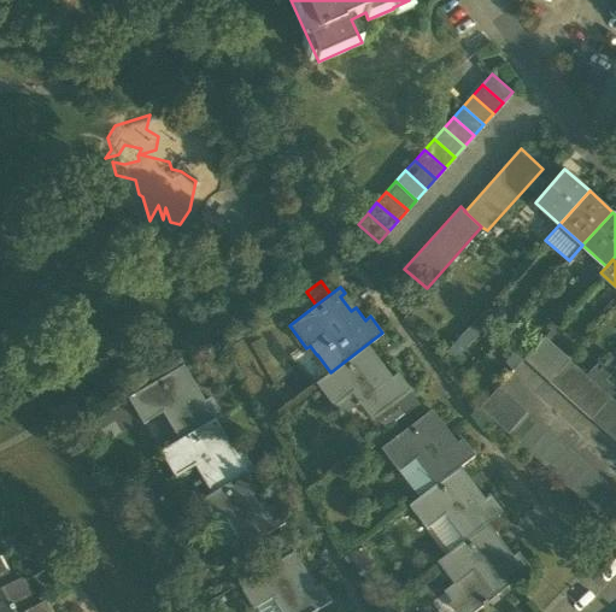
[(351,311),(356,307),(345,293),(340,296),(351,311)]
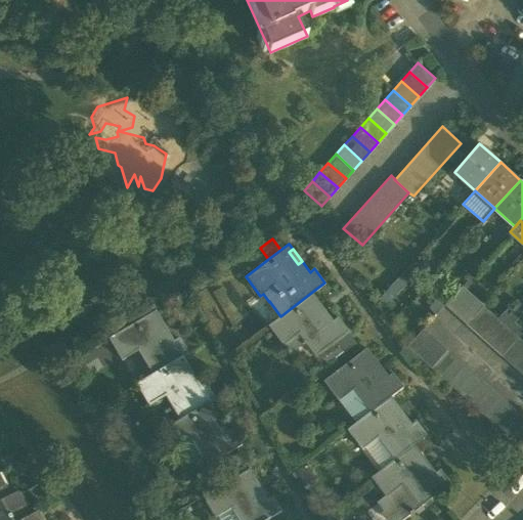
[(412,275),(404,269),(380,297),(387,304),(412,275)]
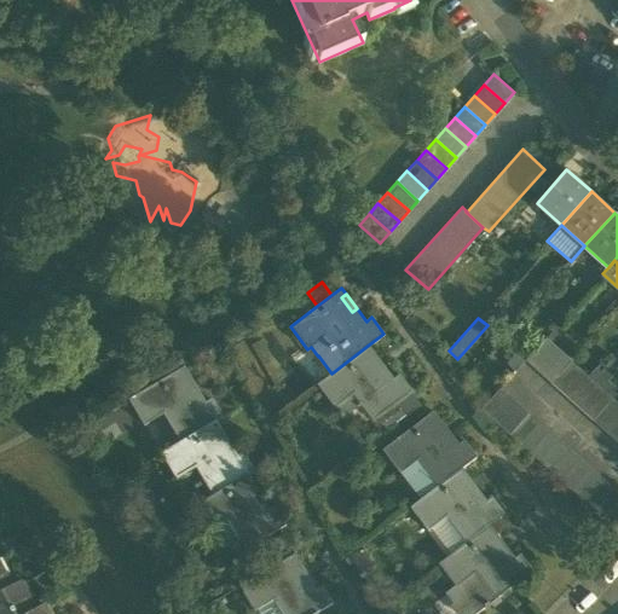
[(552,381),(553,380),(571,359),(547,336),(527,358),(552,381)]
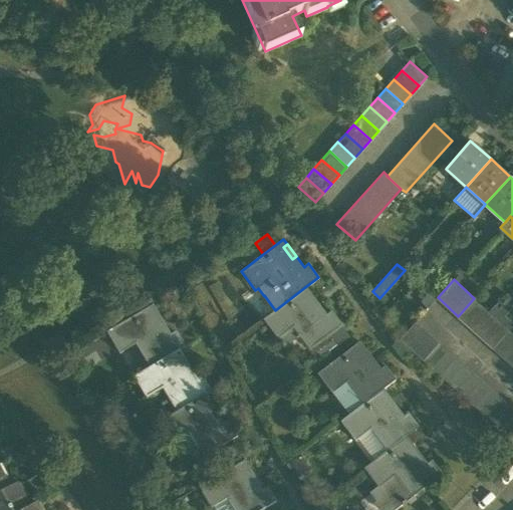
[(310,291),(306,286),(275,310),(264,318),(278,337),(293,326),(298,332),(310,348),(329,334),(342,324),(331,310),(327,314),(319,303),(315,306),(306,294),(310,291)]
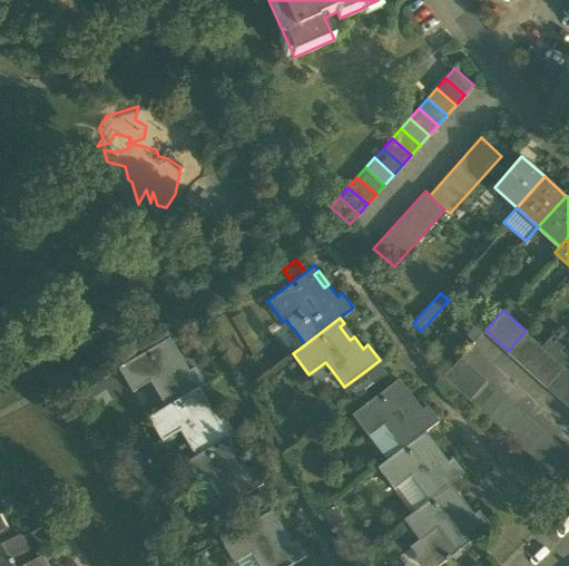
[(350,340),(354,337),(344,323),(340,327),(350,340)]
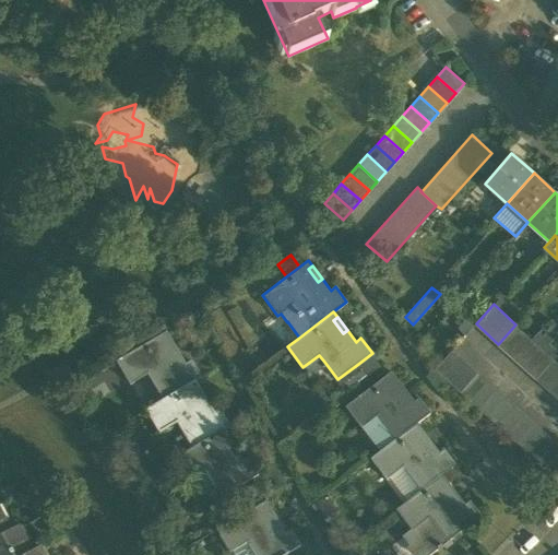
[(525,333),(515,325),(499,343),(509,352),(525,333)]
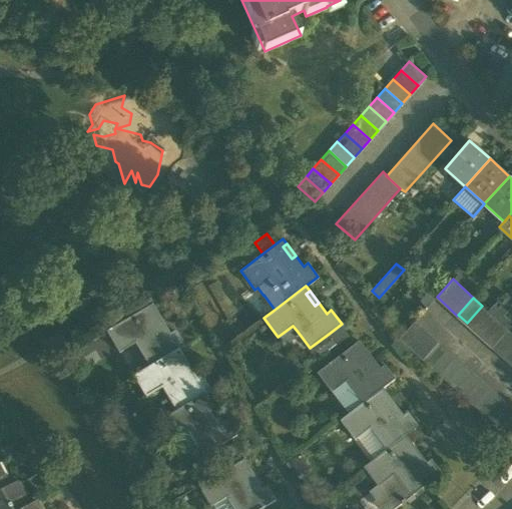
[(136,341),(150,365),(179,348),(184,345),(175,330),(171,333),(164,322),(160,324),(152,311),(156,309),(153,303),(108,330),(120,351),(136,341)]
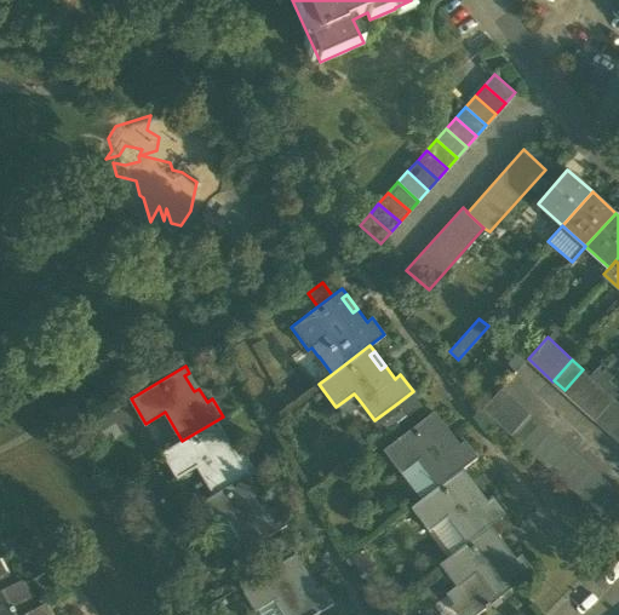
[(592,379),(583,369),(565,390),(574,400),(592,379)]
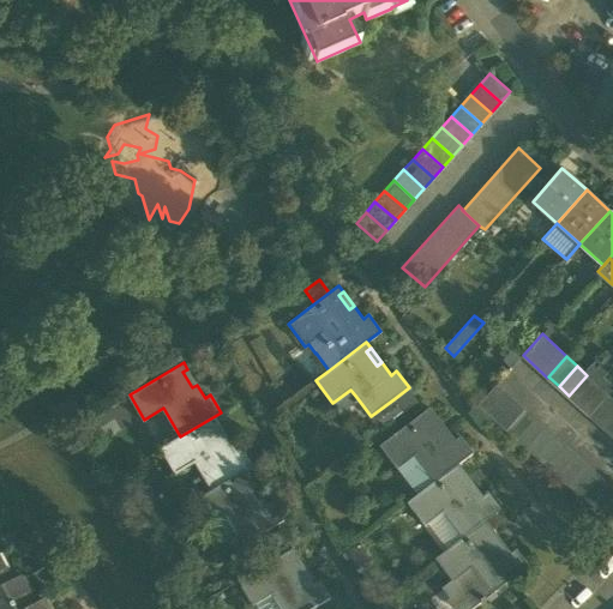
[(612,381),(596,367),(589,377),(598,384),(608,393),(612,397),(612,381)]
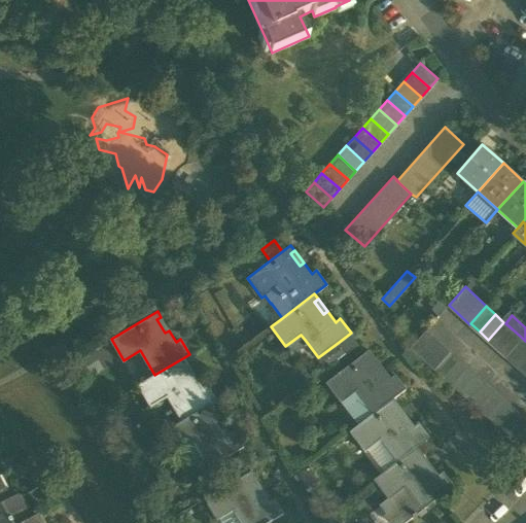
[(165,333),(169,330),(161,317),(156,319),(165,333)]
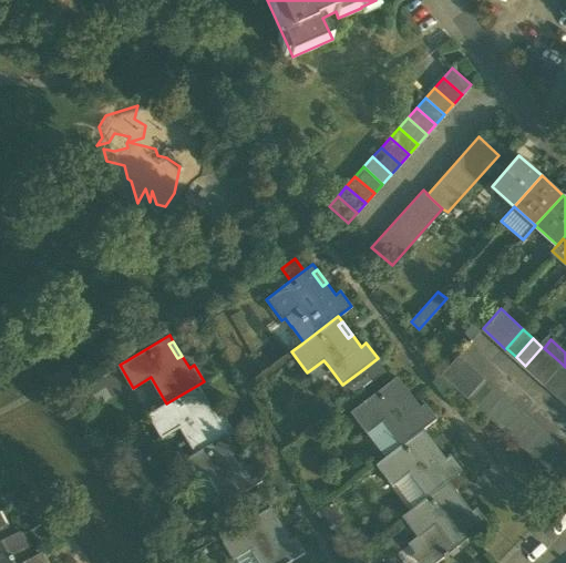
[(544,348),(542,347),(525,366),(535,374),(552,355),(544,348)]
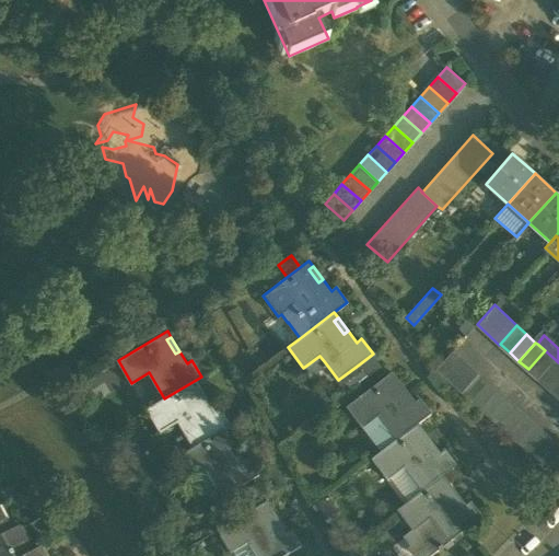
[(435,369),(462,392),(478,373),(478,372),(475,369),(453,349),(435,369)]
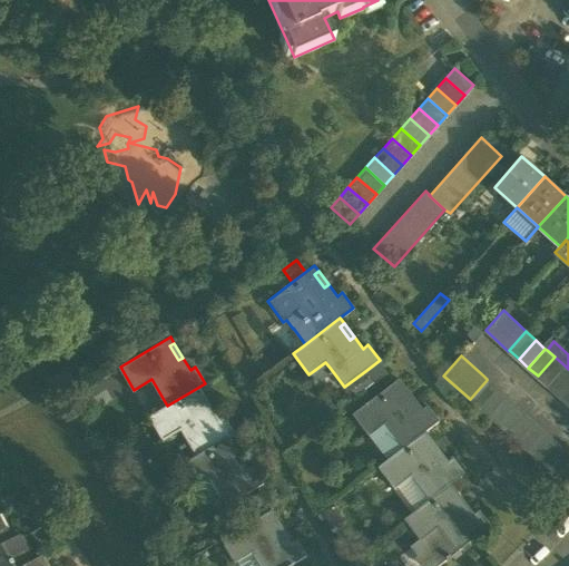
[(565,366),(555,357),(538,376),(547,384),(565,366)]
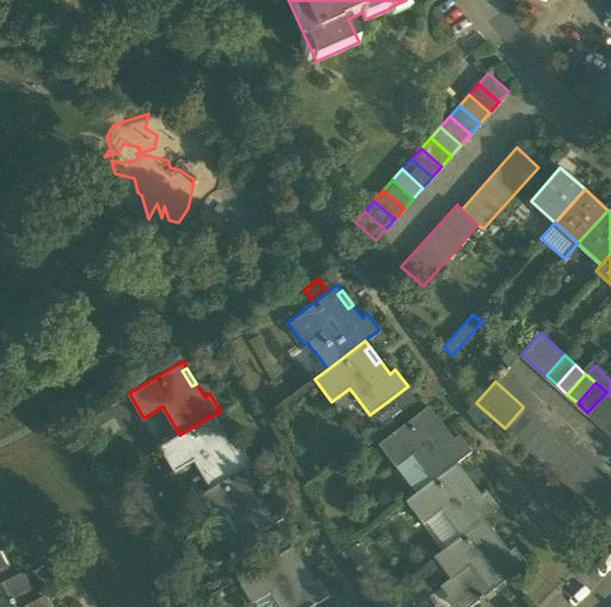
[(416,397),(408,386),(392,398),(401,409),(416,397)]
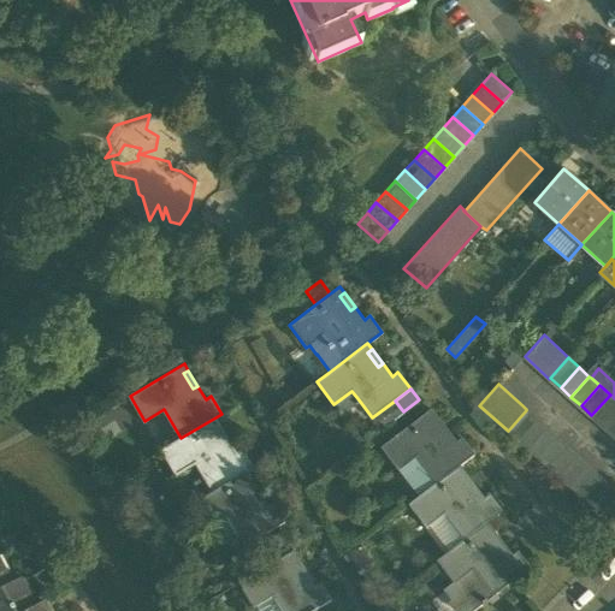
[(352,391),(333,404),(339,413),(358,398),(352,391)]
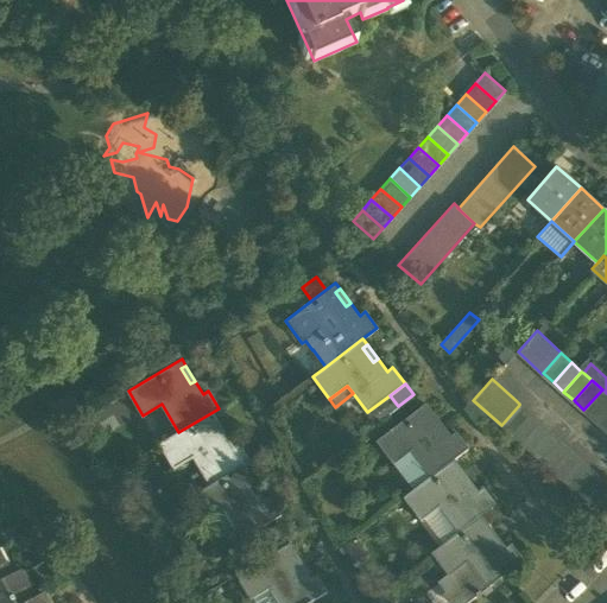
[(606,393),(602,389),(583,410),(594,419),(606,404),(606,393)]
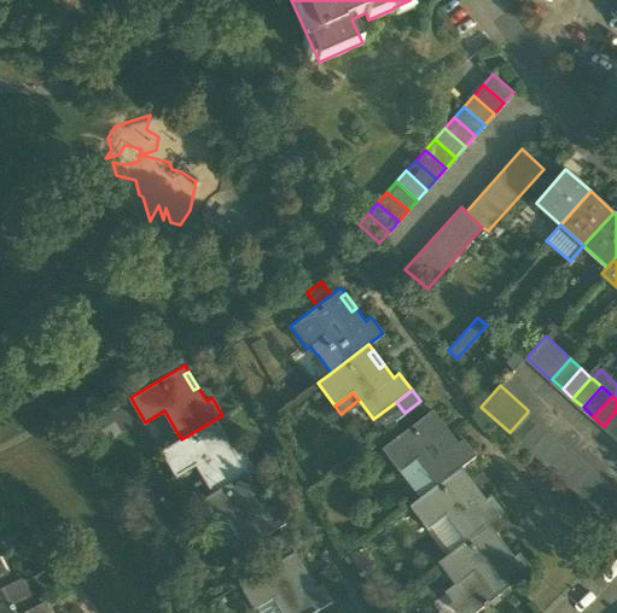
[(420,401),(405,413),(413,425),(429,413),(420,401)]
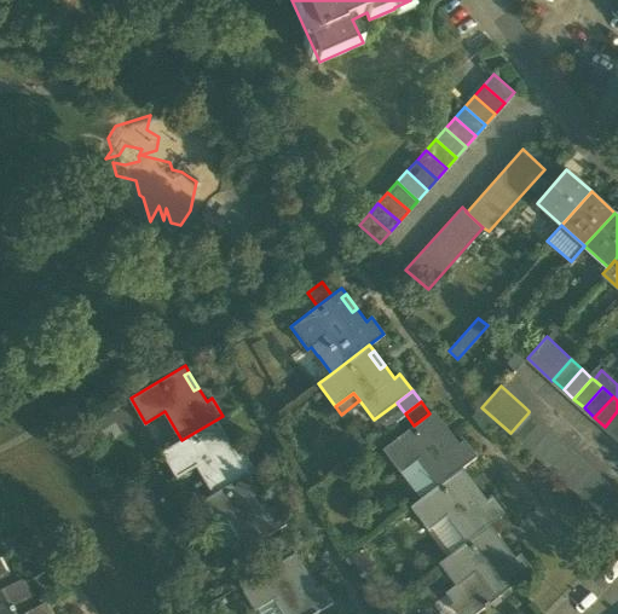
[(419,458),(439,485),(462,467),(478,456),(465,439),(460,444),(450,430),(445,434),(434,420),(439,416),(434,410),(429,413),(414,426),(383,449),(400,471),(419,458)]
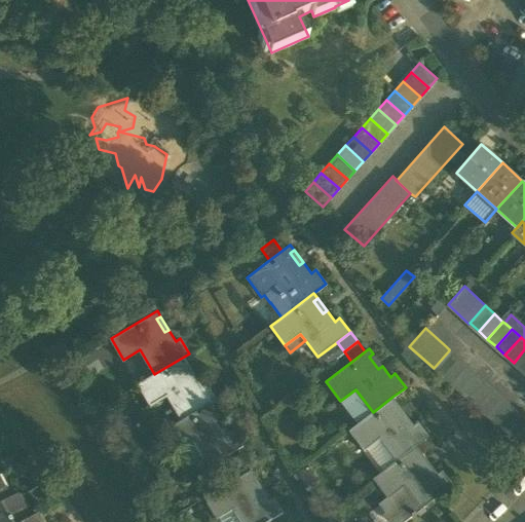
[(92,349),(78,359),(88,376),(104,367),(92,349)]
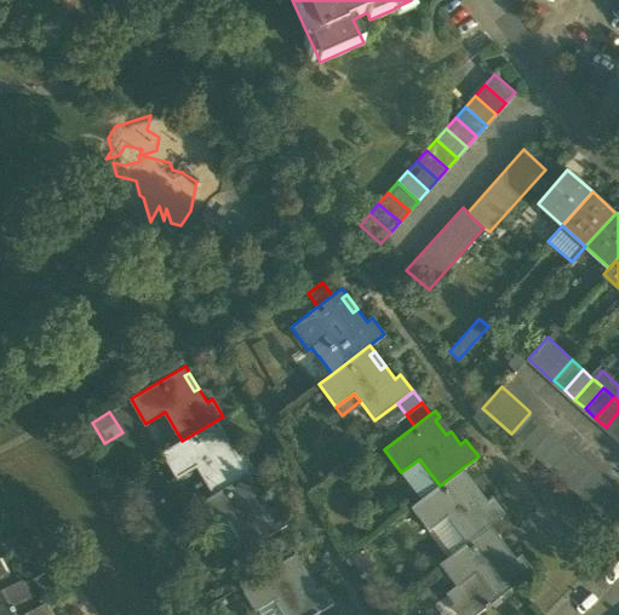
[(618,412),(606,427),(615,436),(618,432),(618,412)]
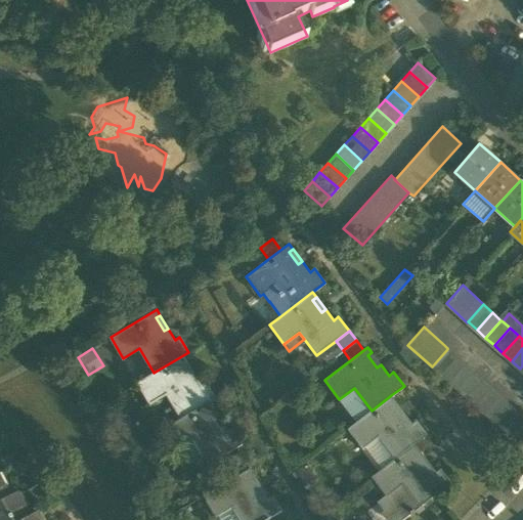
[(432,366),(440,374),(456,356),(447,349),(432,366)]
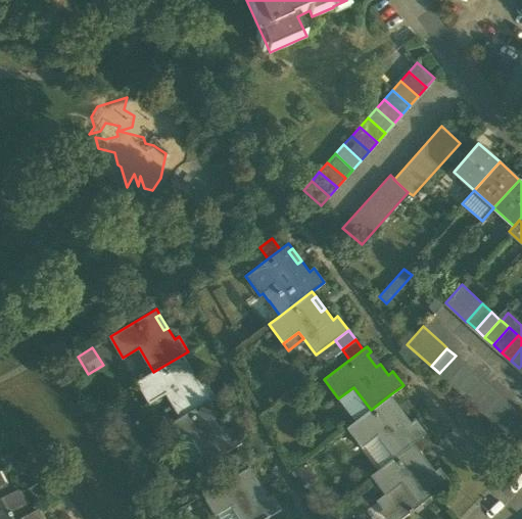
[(376,367),(380,364),(371,351),(367,355),(376,367)]
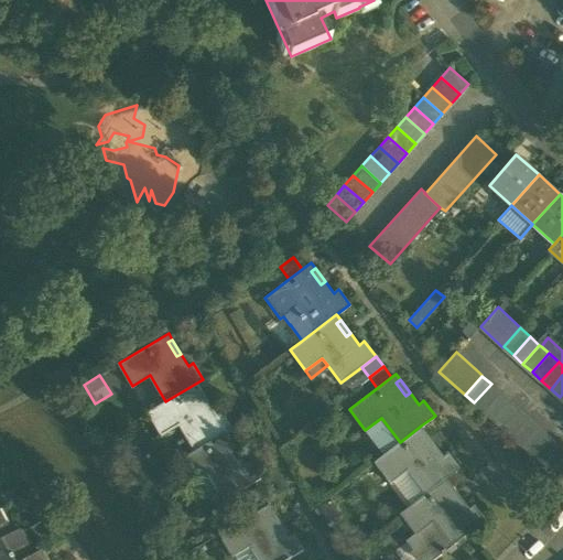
[(179,424),(195,450),(227,431),(231,428),(223,411),(217,415),(209,402),(206,405),(197,390),(202,388),(197,383),(165,401),(148,412),(161,434),(179,424)]
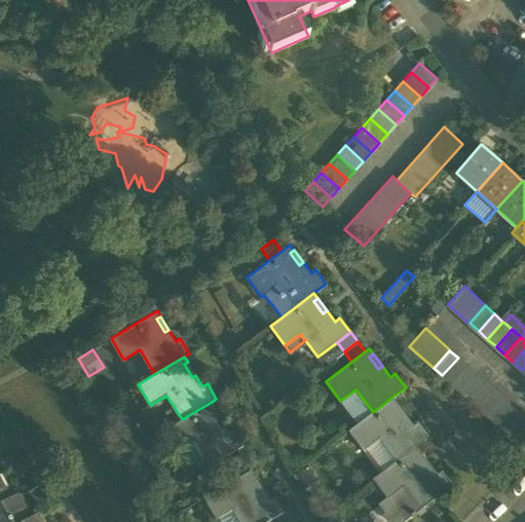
[(442,375),(451,383),(466,366),(458,358),(442,375)]
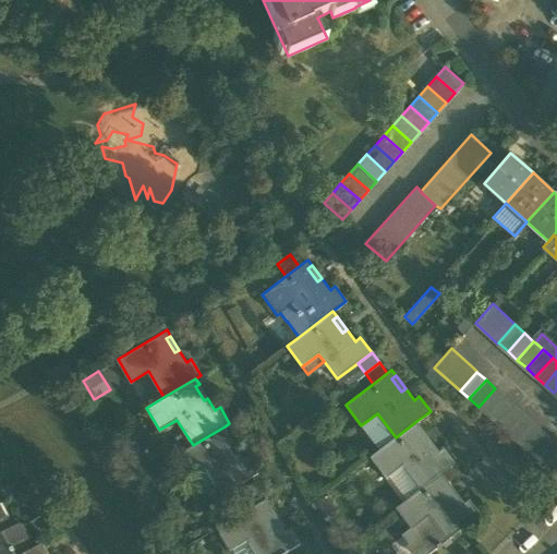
[(207,398),(200,384),(195,386),(204,400),(207,398)]
